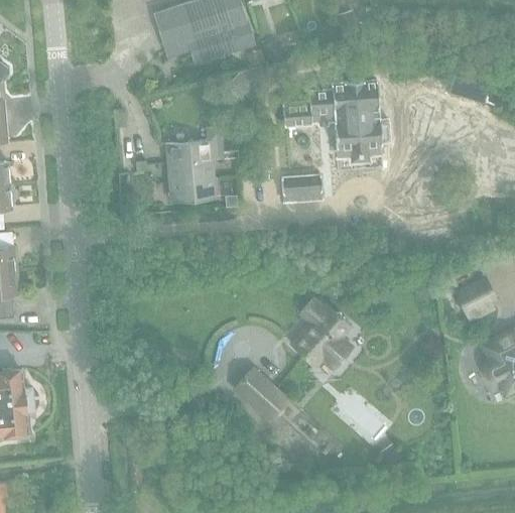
[(195,63),(254,45),(246,21),(245,21),(238,0),(201,0),(154,15),(165,47),(187,40),(195,63)]
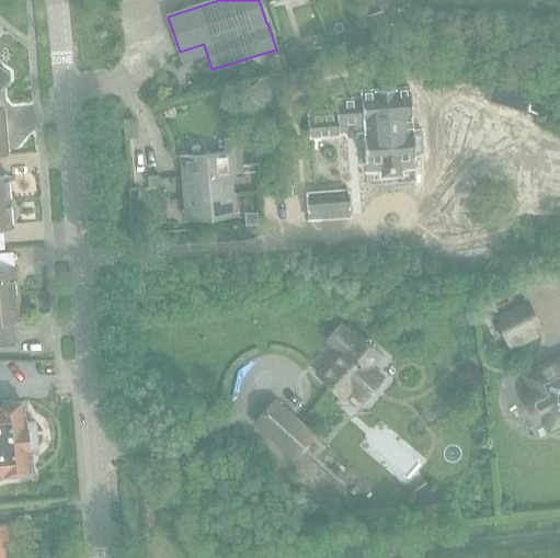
[(527,0),(501,0),(520,12),(527,0)]
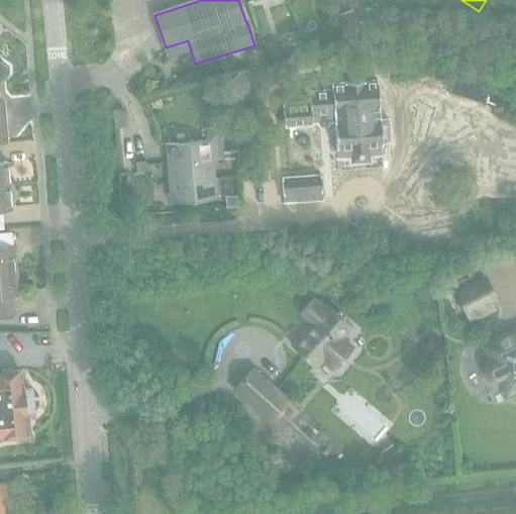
[(309,103),(283,105),(284,127),(312,125),(312,123),(334,122),(336,149),(350,148),(351,156),(368,155),(368,146),(382,145),(382,143),(390,143),(389,120),(380,120),(380,118),(378,118),(377,109),(379,109),(377,82),(365,82),(343,83),(343,84),(331,85),(332,91),(308,93),(309,103)]
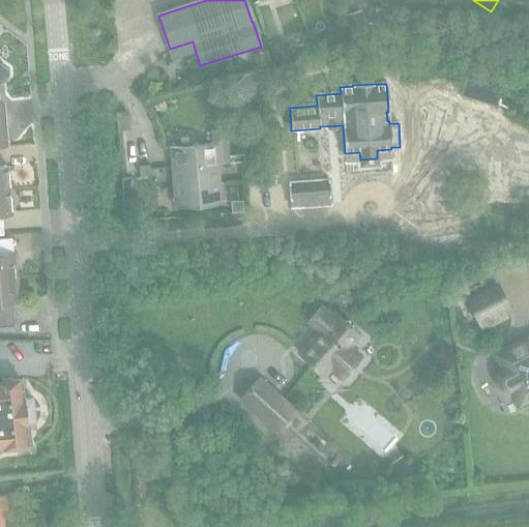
[(172,170),(218,166),(244,164),(244,155),(229,157),(227,132),(210,133),(211,146),(212,146),(170,149),(172,170)]
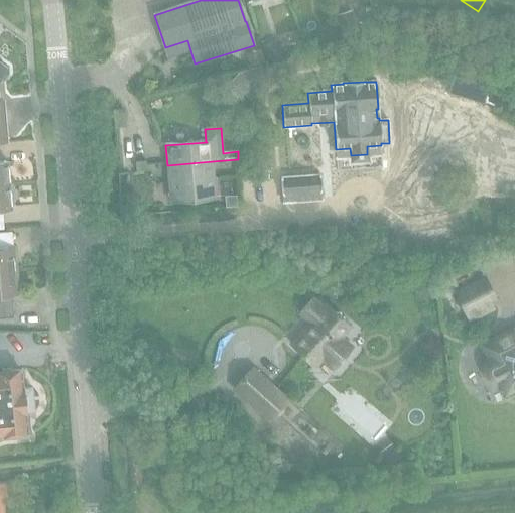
[(213,161),(167,165),(168,183),(214,179),(213,161)]
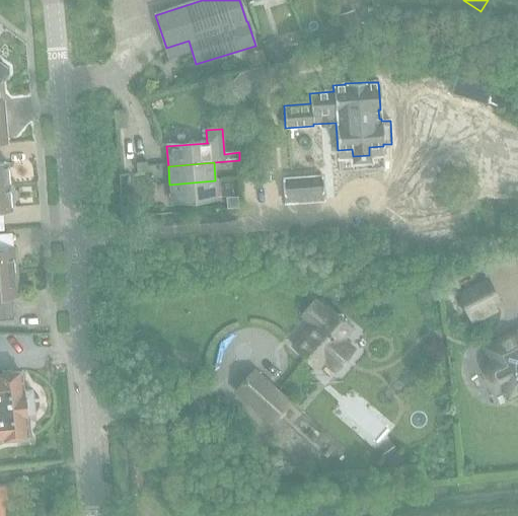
[(0,185),(9,185),(8,164),(0,164),(0,185)]
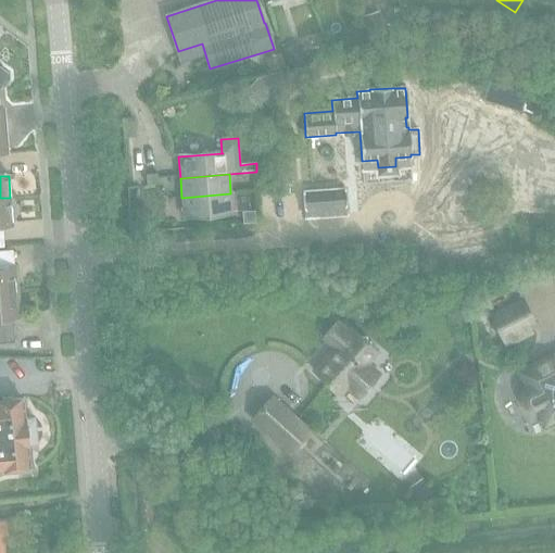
[(320,216),(319,192),(303,193),(304,218),(320,216)]
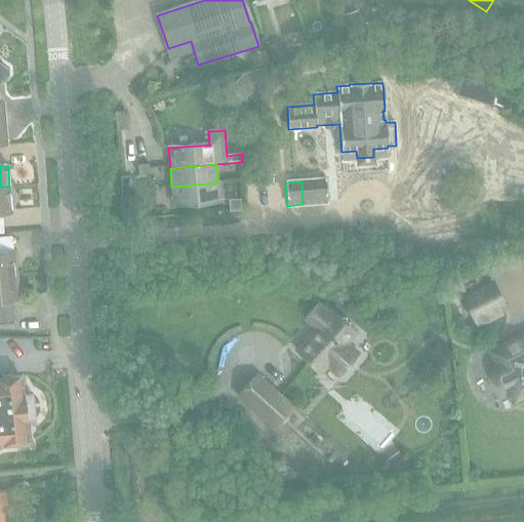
[(217,183),(171,187),(173,206),(219,203),(217,183)]
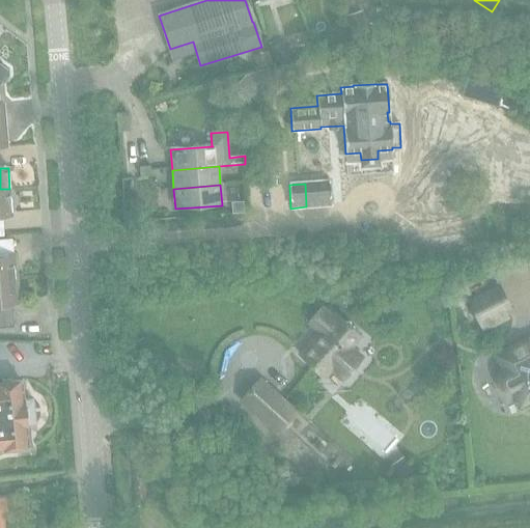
[(0,217),(11,217),(9,189),(0,189),(0,217)]
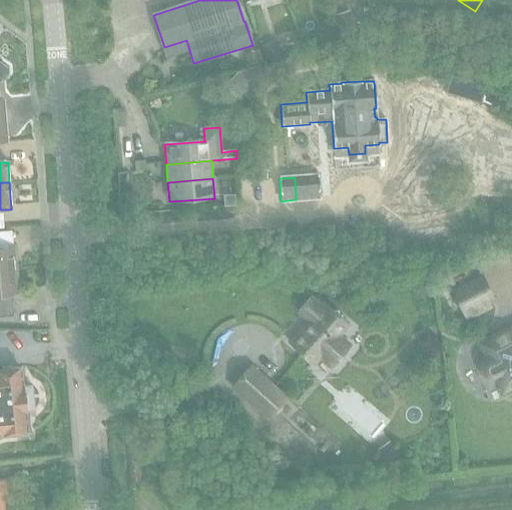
[(0,271),(16,270),(14,245),(0,246),(0,271)]
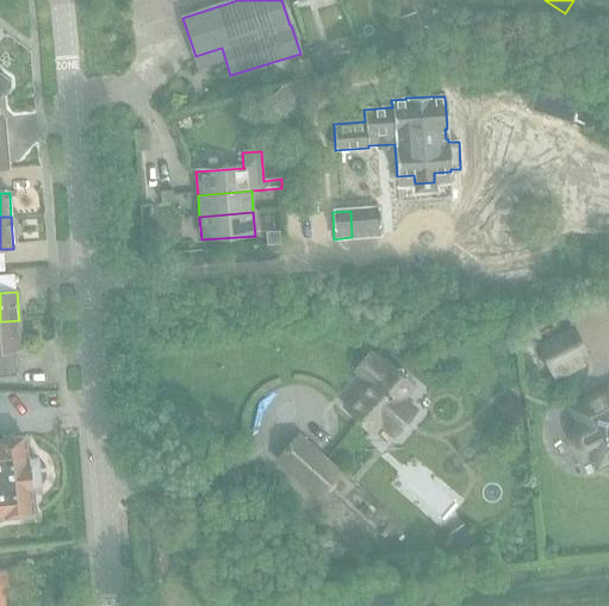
[(19,320),(0,322),(0,378),(17,376),(14,350),(22,350),(19,320)]
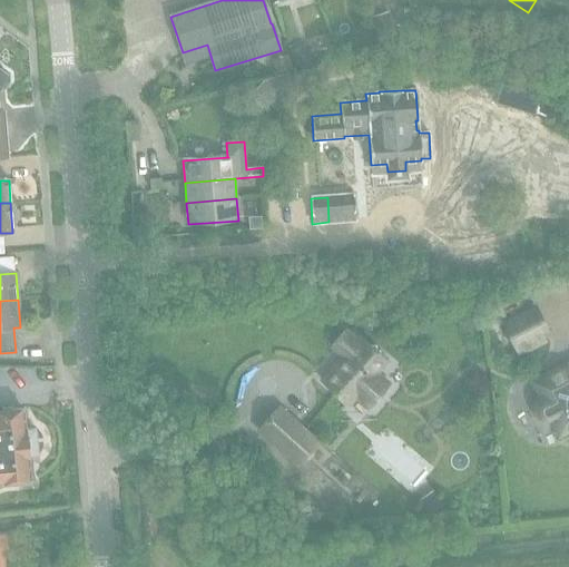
[(545,342),(541,335),(547,332),(536,308),(503,324),(519,355),(545,342)]
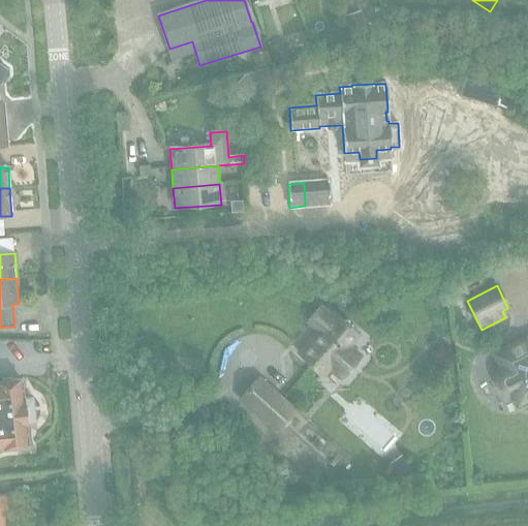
[(319,333),(300,356),(323,376),(324,377),(335,366),(346,376),(359,363),(346,352),(360,337),(359,335),(334,314),(332,317),(320,308),(308,322),(319,333)]
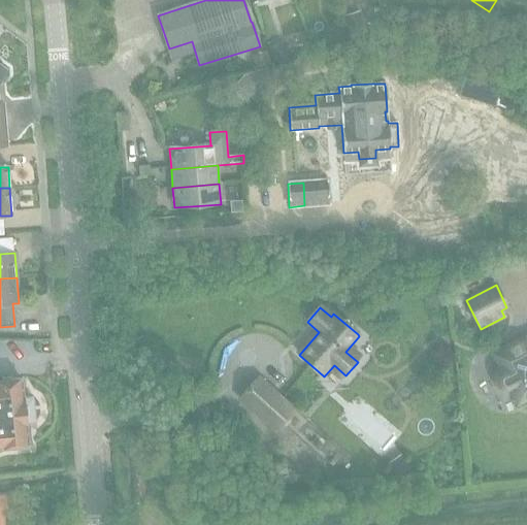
[(504,390),(511,389),(517,403),(526,398),(526,337),(493,355),(500,370),(496,373),(495,379),(496,385),(499,389),(504,390)]
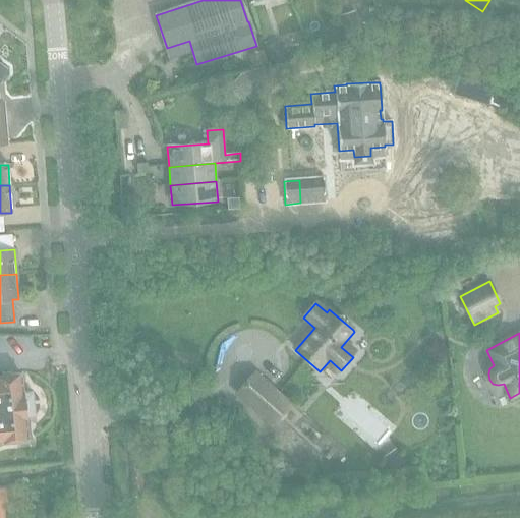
[(260,416),(280,394),(255,371),(235,394),(260,416)]
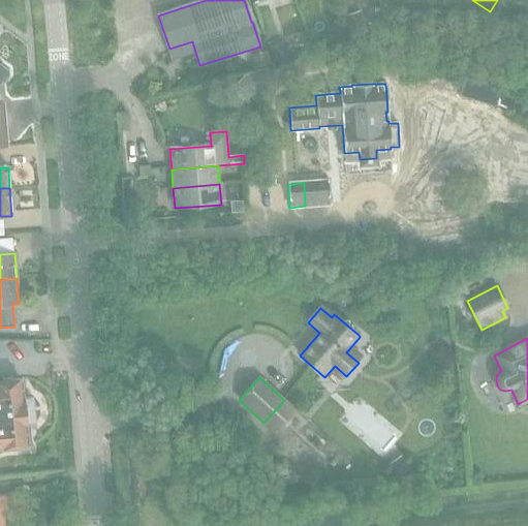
[(21,380),(0,381),(0,447),(27,445),(21,380)]
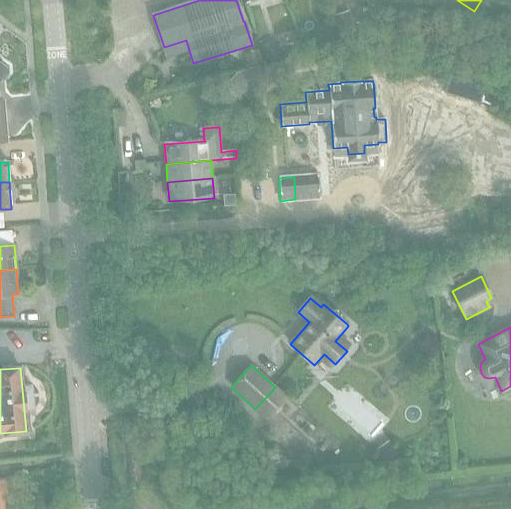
[(41,508),(40,495),(24,497),(21,467),(0,468),(0,486),(6,486),(7,508),(41,508)]
